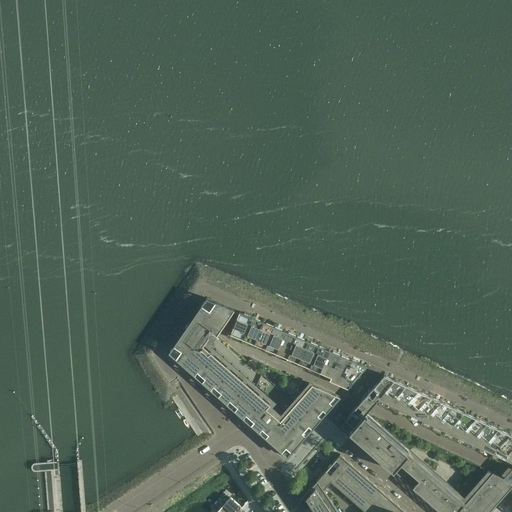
[(287,457),(340,396),(312,384),(295,403),(217,335),(235,310),(206,298),(168,353),(287,457)]
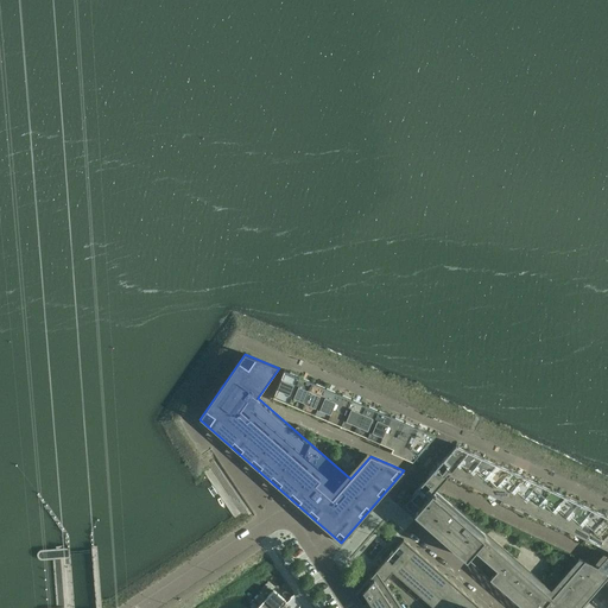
[(435,436),(284,371),(274,394),(393,447),(391,451),(412,461),(435,436)]
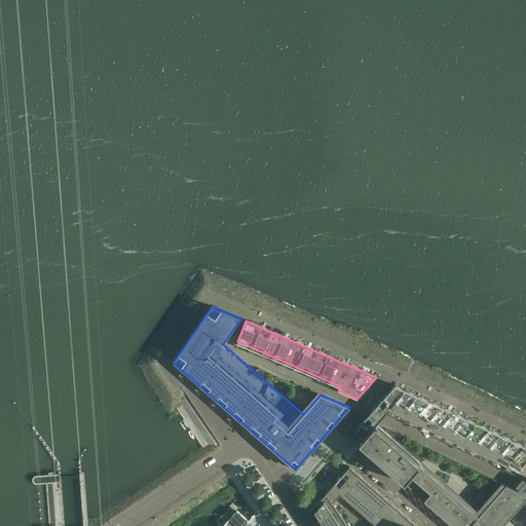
[(404,484),(410,476),(429,494),(423,501),(451,525),(501,525),(525,498),(525,446),(504,437),(477,423),(450,410),(422,398),(395,385),(371,412),(369,415),(349,436),(404,484)]
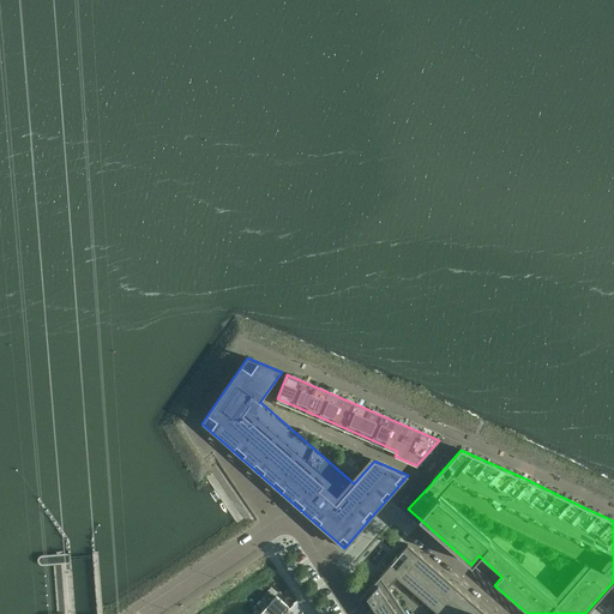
[(359,600),(368,613),(486,613),(408,545),(359,600)]
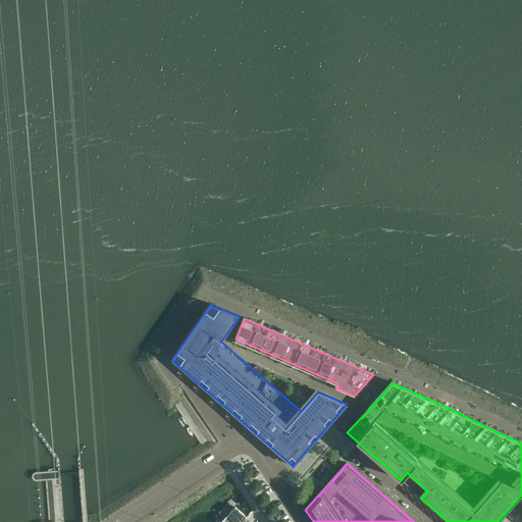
[(240,521),(246,517),(235,507),(221,521),(240,521)]
